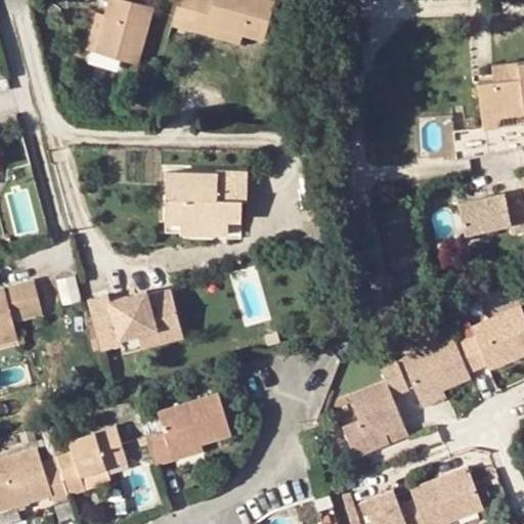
[(150,17),(154,6),(138,1),(138,0),(107,0),(104,14),(95,49),(137,61),(150,17)]
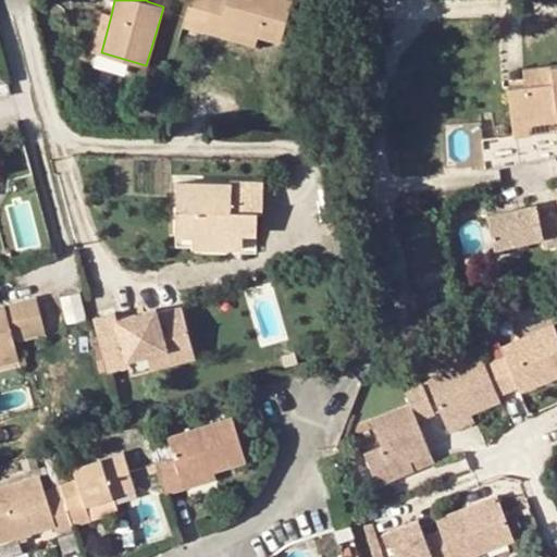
[(184,25),(206,32),(214,0),(189,0),(187,13),(184,25)]
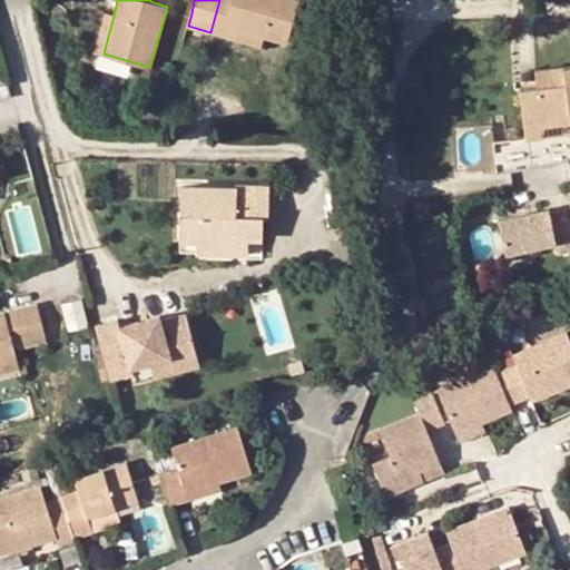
[(219,0),(210,32),(261,47),(263,37),(226,26),(233,0),(219,0)]
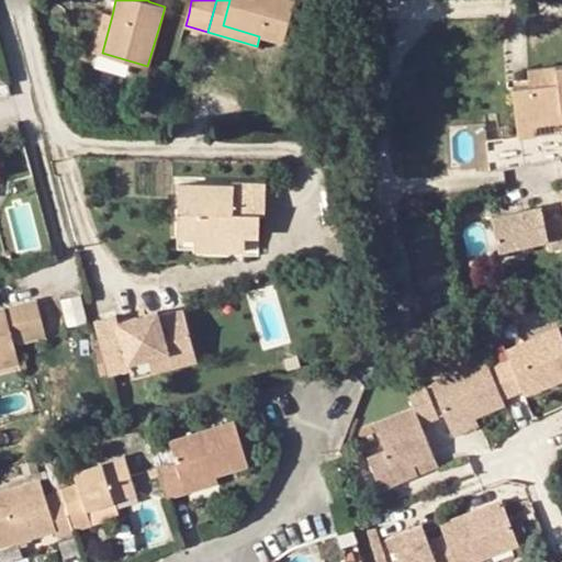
[(229,0),(223,25),(259,36),(283,43),(295,0),(229,0)]
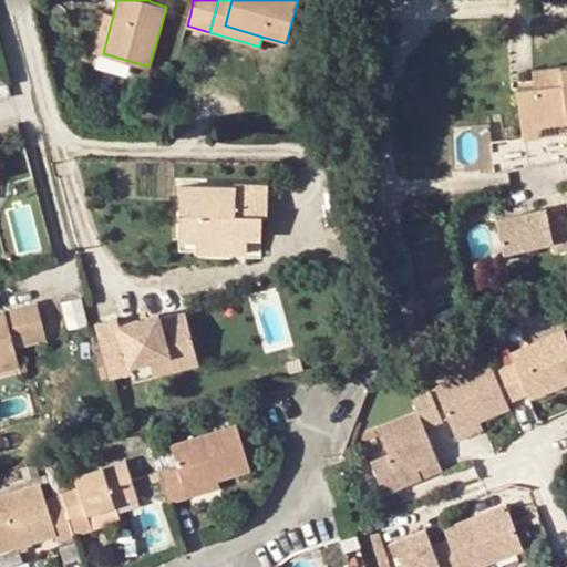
[(163,19),(187,26),(191,13),(166,7),(163,19)]
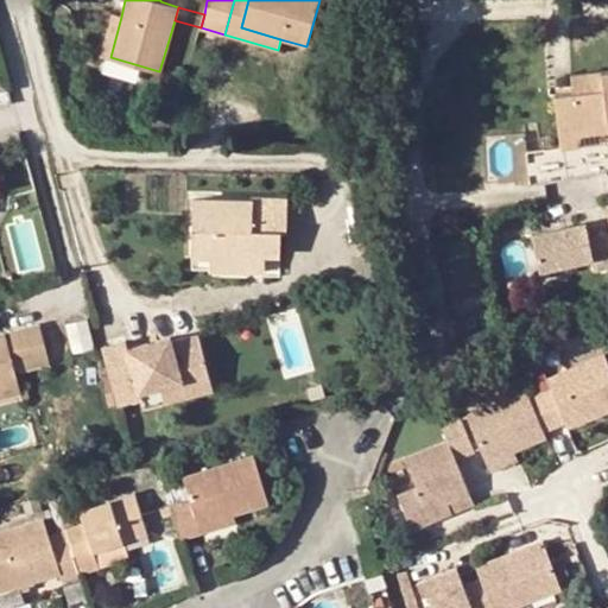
[(113,14),(101,55),(111,57),(121,17),(113,14)]
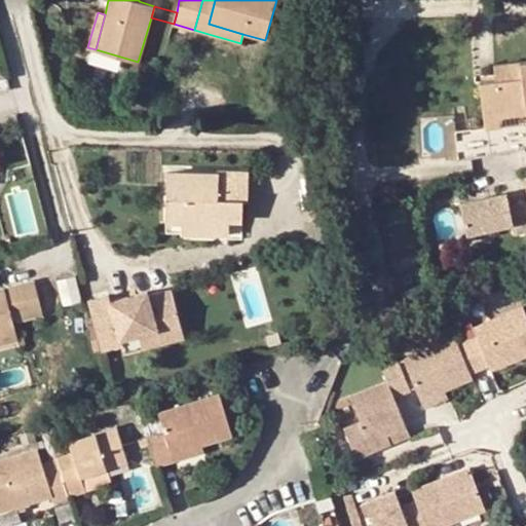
[(525,61),(505,64),(509,78),(497,79),(482,81),(485,119),(499,116),(525,112),(525,61)]
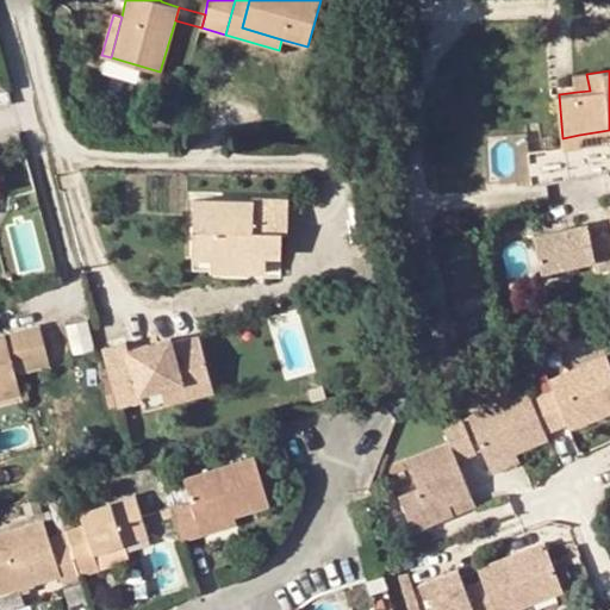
[(590,91),(586,74),(574,76),(577,92),(590,91)]
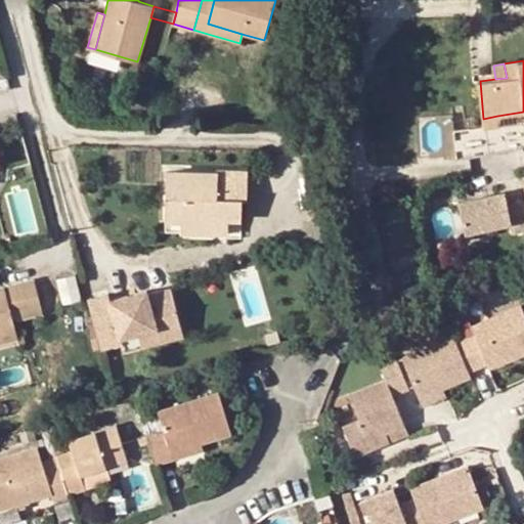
[(497,116),(483,119),(484,126),(499,124),(497,116)]
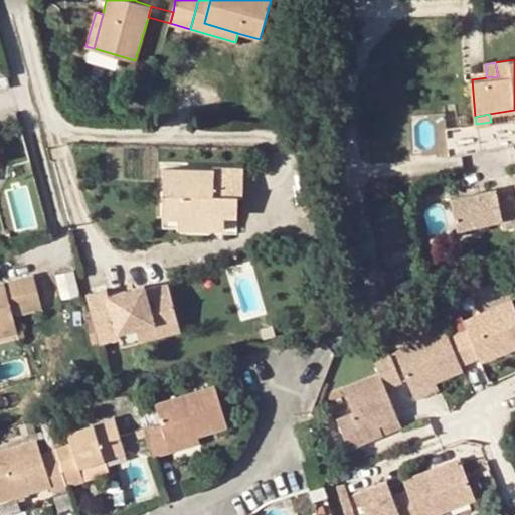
[(215,215),(224,215),(238,215),(238,195),(242,195),(242,167),(213,167),(213,169),(164,168),(163,217),(178,217),(215,218),(215,215)]
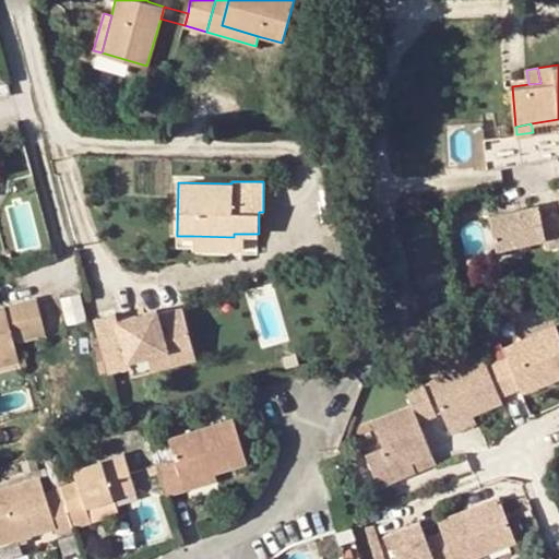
[(558,214),(540,218),(537,204),(488,215),(496,248),(544,237),(546,248),(558,245),(558,214)]
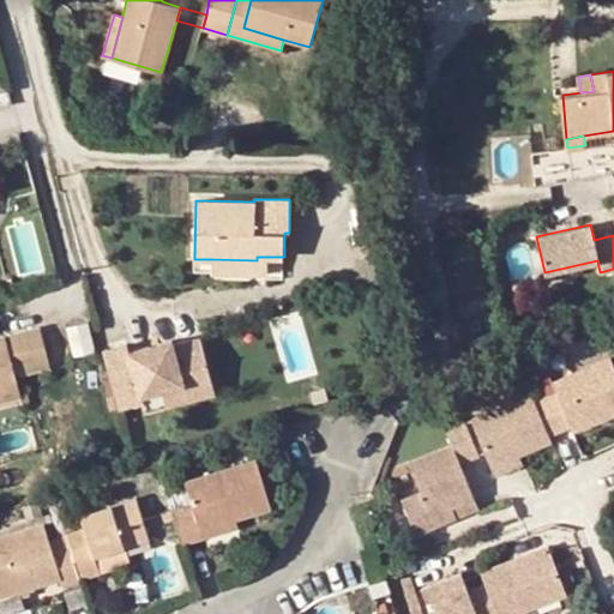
[(366,259),(378,254),(373,239),(360,242),(366,259)]
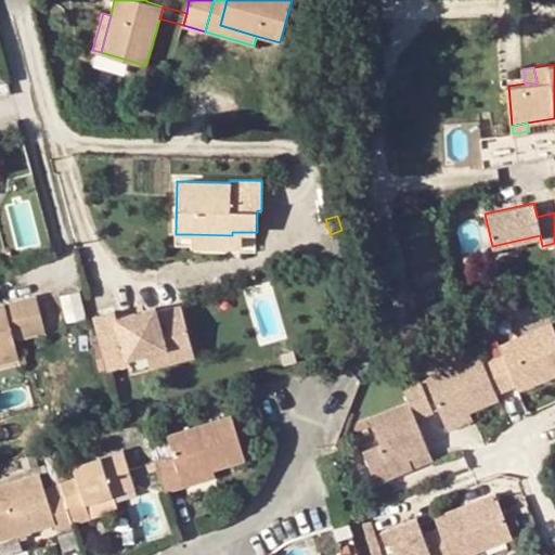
[(232,235),(192,234),(192,247),(242,247),(242,232),(232,232),(232,235)]
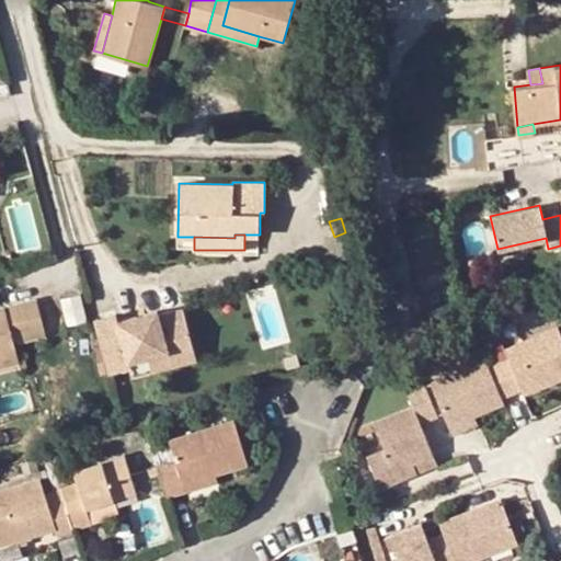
[(13,264),(10,254),(3,256),(6,266),(13,264)]
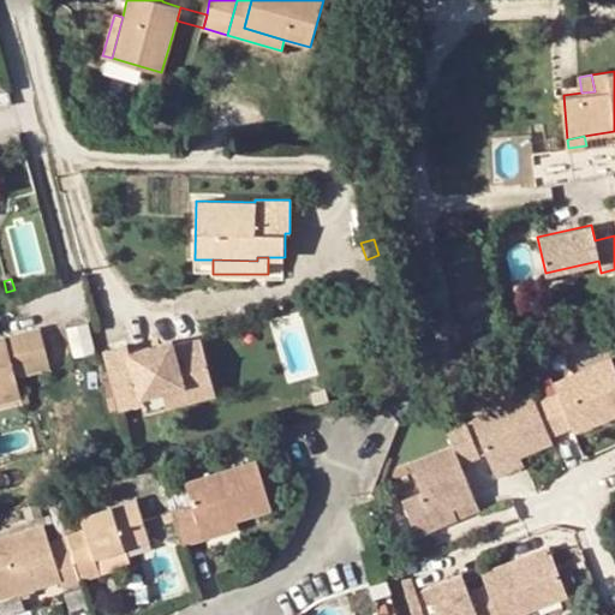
[(67,328),(76,357),(96,351),(89,323),(67,328)]
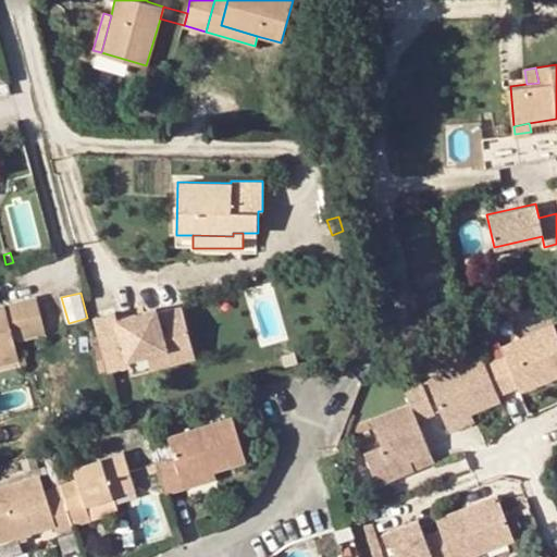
[(0,354),(16,349),(13,337),(31,333),(26,319),(40,314),(36,297),(0,306),(0,354)]
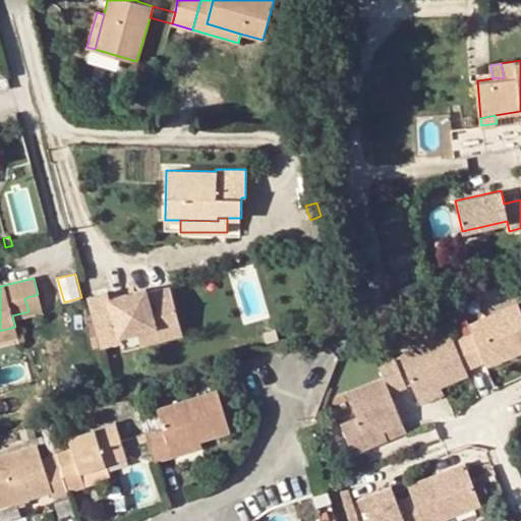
[(108,289),(88,294),(100,343),(122,338),(121,334),(139,329),(142,342),(180,332),(168,286),(148,291),(147,288),(133,291),(134,294),(127,296),(126,293),(110,296),(108,289)]
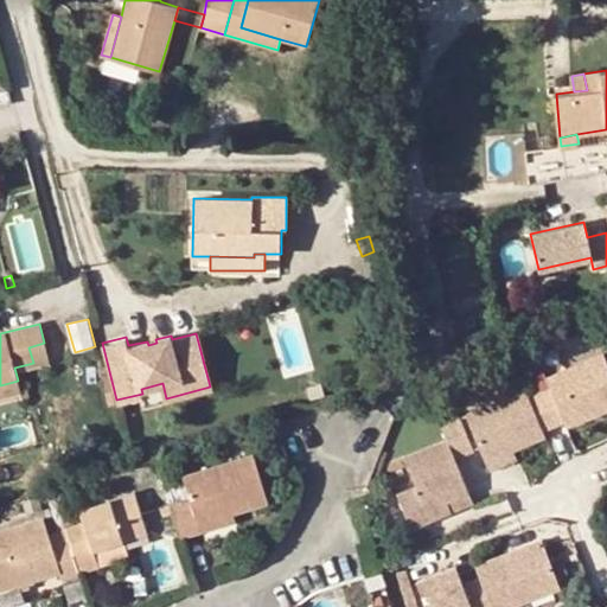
[(29,347),(33,363),(48,359),(44,343),(29,347)]
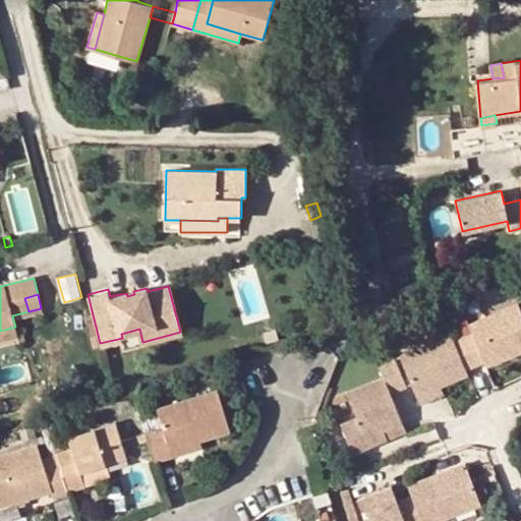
[(475,336),(456,344),(467,372),(486,364),(488,368),(520,355),(520,310),(520,308),(471,327),(475,336)]
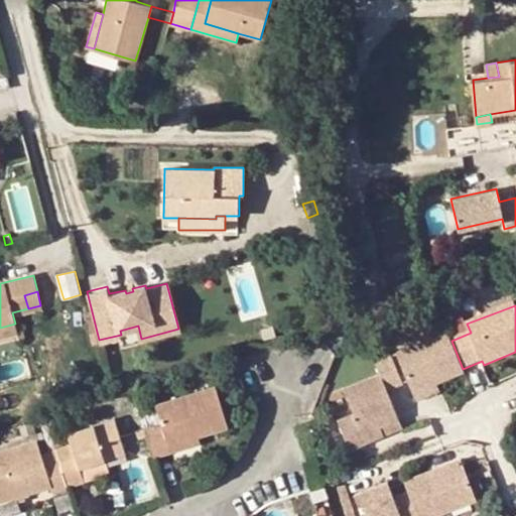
[(0,336),(17,332),(15,324),(0,328),(0,336)]
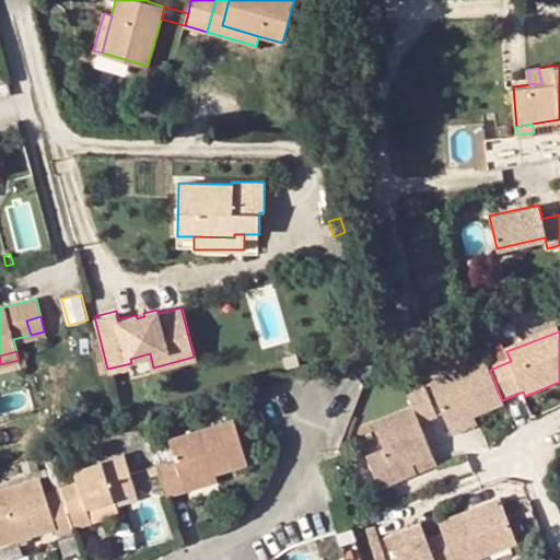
[(282,357),(284,366),(298,363),(295,352),(282,357)]
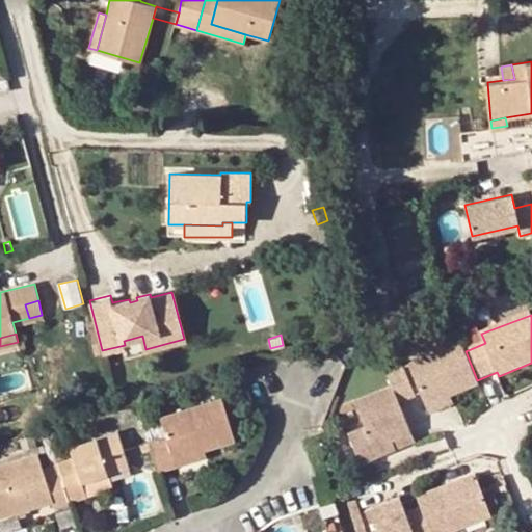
[(477,380),(466,351),(462,342),(387,373),(391,386),(351,401),(362,426),(344,433),(356,462),(392,448),(389,437),(409,429),(397,402),(414,396),(418,408),(441,399),(478,383),(477,380)]
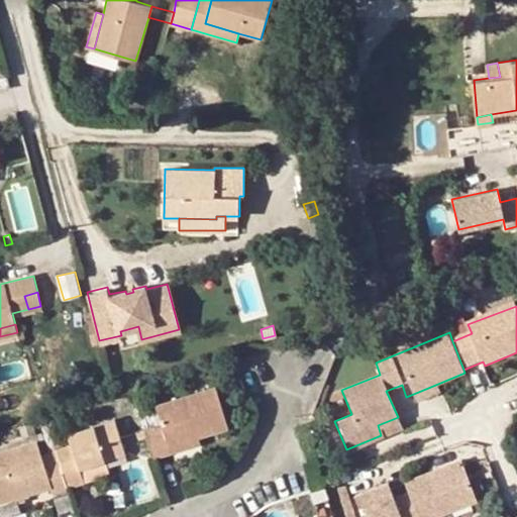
[(162,423),(144,429),(154,457),(171,452),(169,445),(198,436),(228,426),(215,387),(157,406),(162,423)]
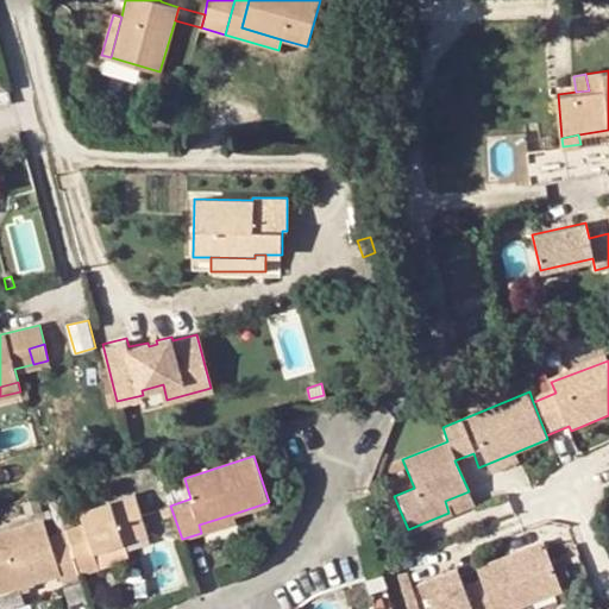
[(482,477),(509,466),(504,457),(478,468),(482,477)]
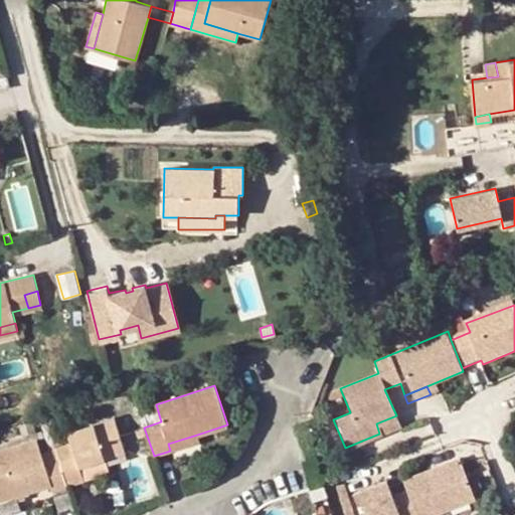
[(376,423),(379,434),(400,425),(396,415),(376,423)]
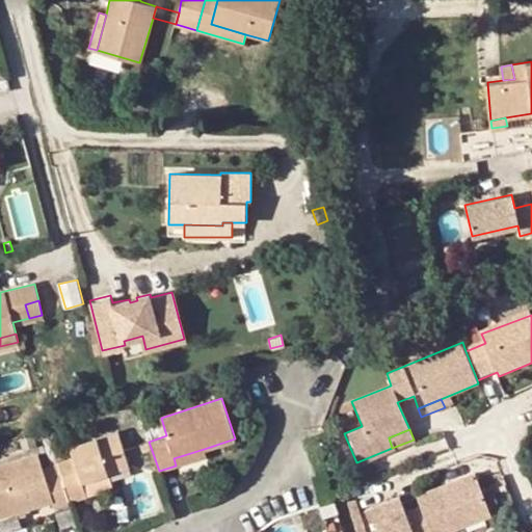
[(74,458),(58,462),(61,472),(71,501),(113,488),(108,473),(129,467),(118,431),(71,445),(74,458)]
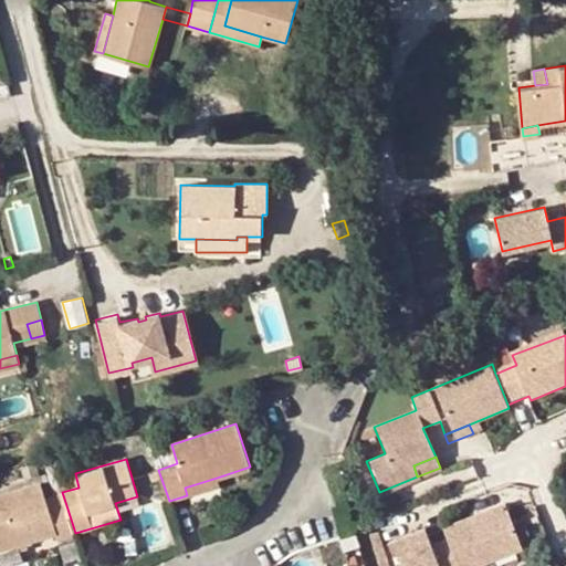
[(187,495),(219,485),(217,478),(185,488),(187,495)]
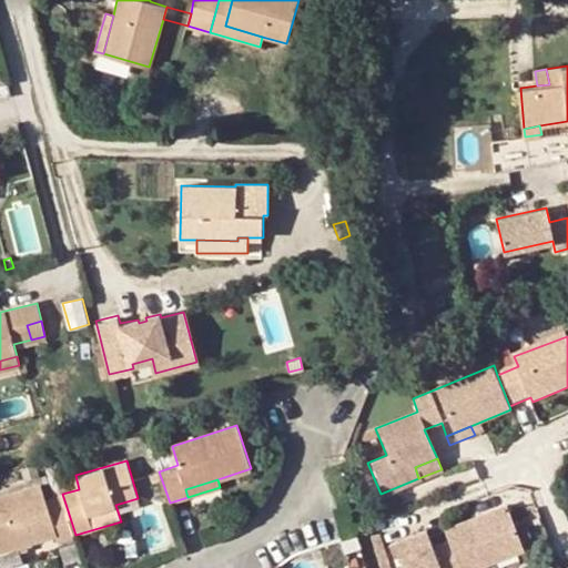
[(59,540),(75,535),(66,504),(49,509),(41,485),(0,498),(0,551),(18,546),(57,534),(59,540)]
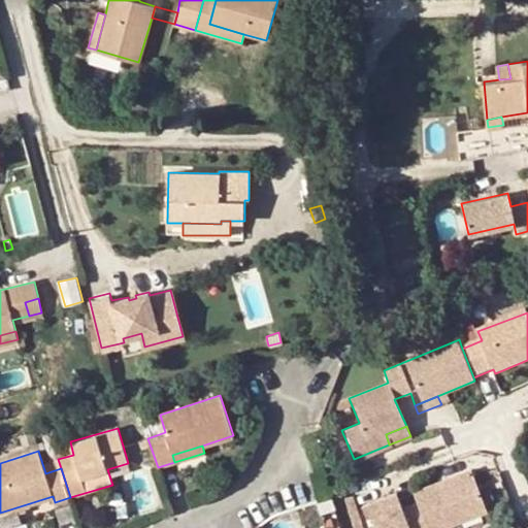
[(399,507),(392,493),(360,505),(368,527),(406,527),(449,527),(486,513),(470,473),(414,497),(416,501),(399,507)]
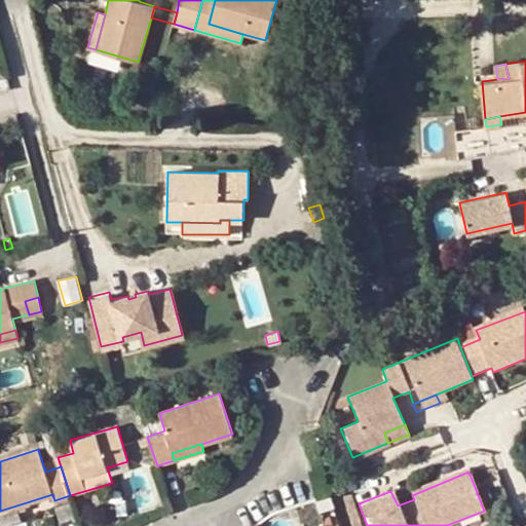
[(16,505),(0,511),(0,515),(3,524),(21,518),(16,505)]
